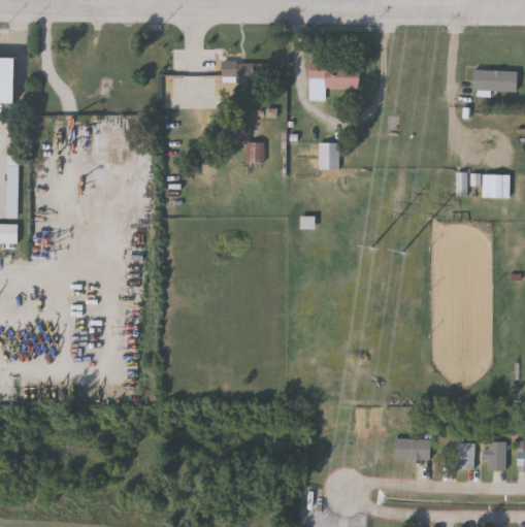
[(14,104),(0,103),(0,58),(14,59),(14,104)]
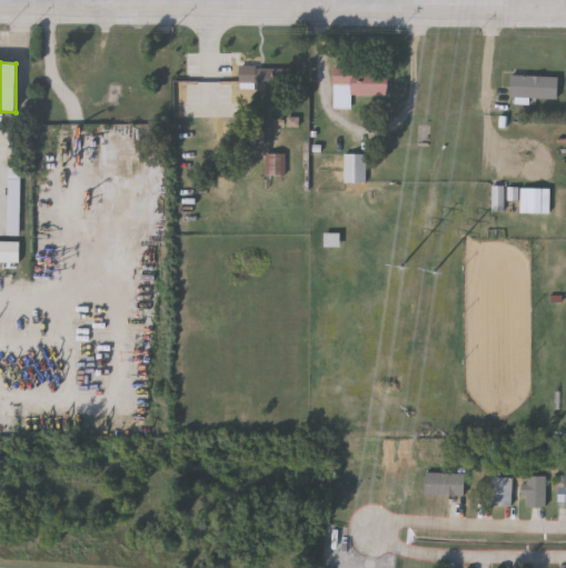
[(237,89),(237,67),(289,67),(289,89),(237,89)]
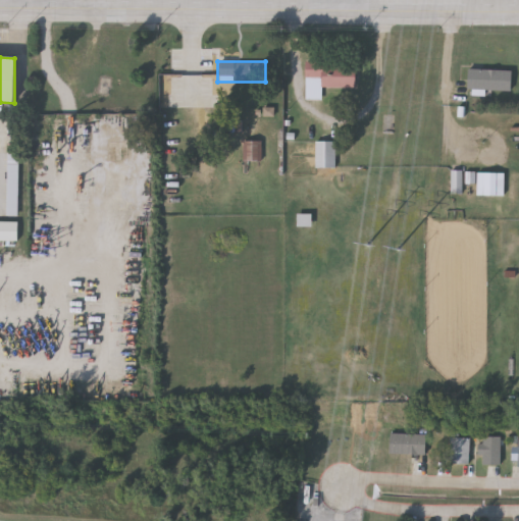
[(320,88),(319,100),(303,100),(303,62),(354,63),(354,89),(320,88)]
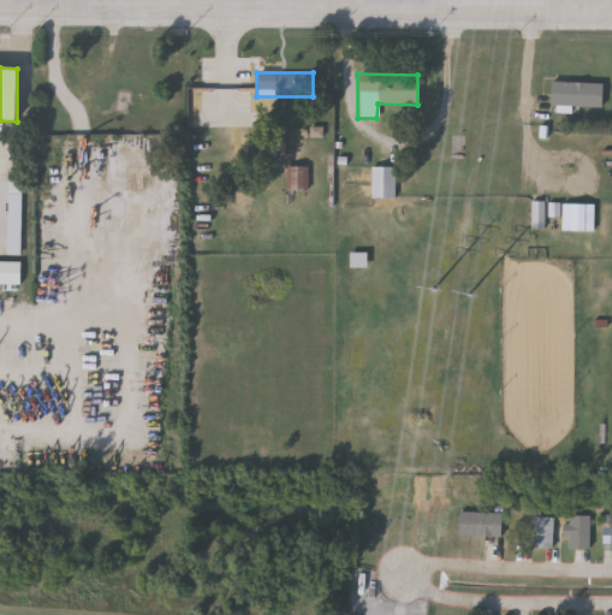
[(569,82),(600,82),(600,104),(545,104),(545,82),(556,82),(556,76),(569,76),(569,82)]
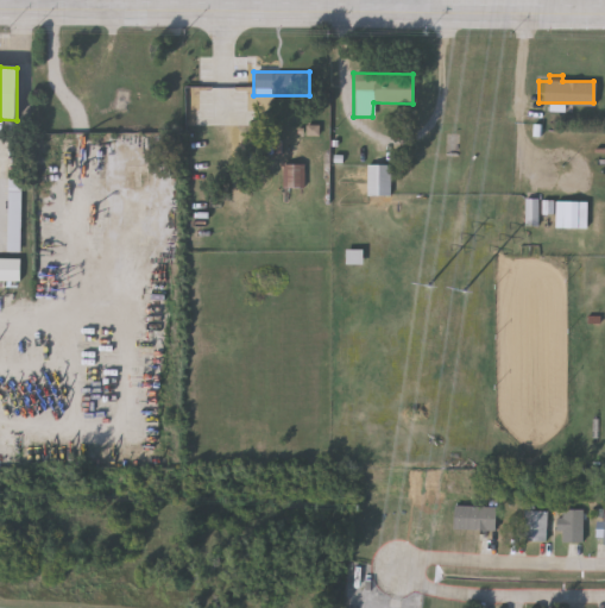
[(301,165),(301,188),(281,188),(281,165),(301,165)]
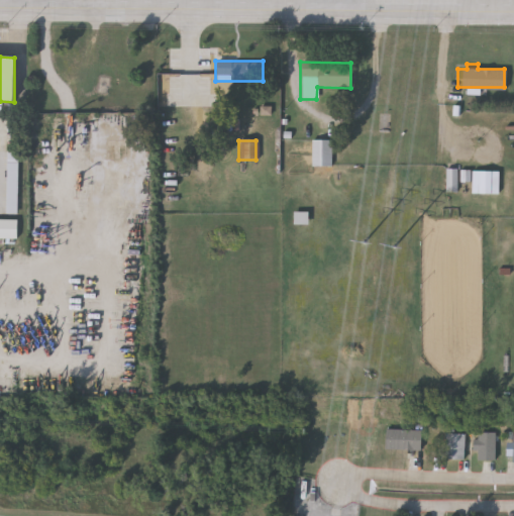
[(308,166),(308,140),(327,140),(327,166),(308,166)]
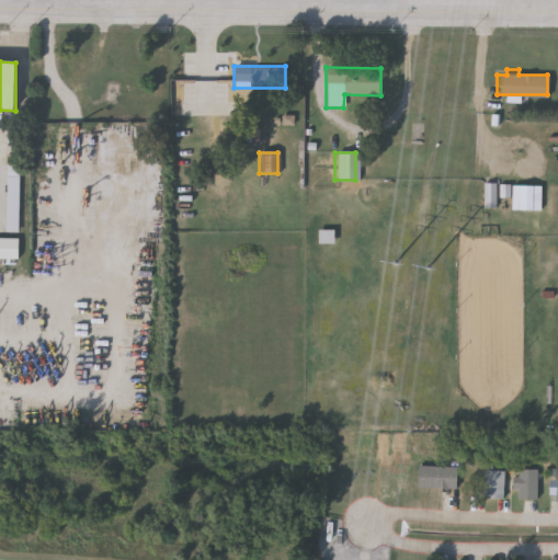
[(7,217),(25,217),(25,173),(7,173),(7,217)]
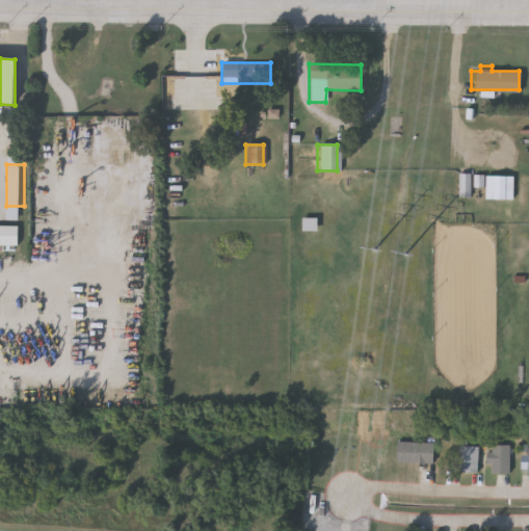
[(466,196),(455,196),(455,174),(466,174),(466,196)]
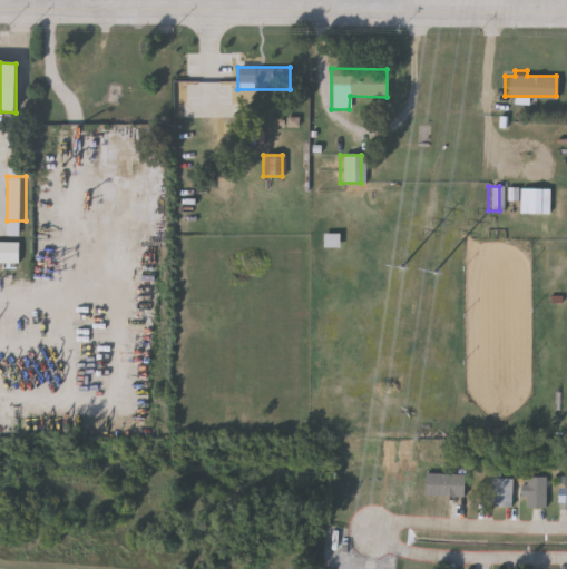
[(25,271),(25,226),(7,226),(7,271),(25,271)]
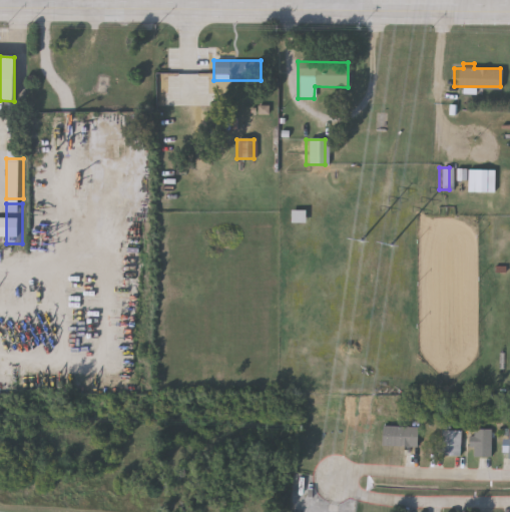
[(382,445),(382,425),(417,425),(417,445),(382,445)]
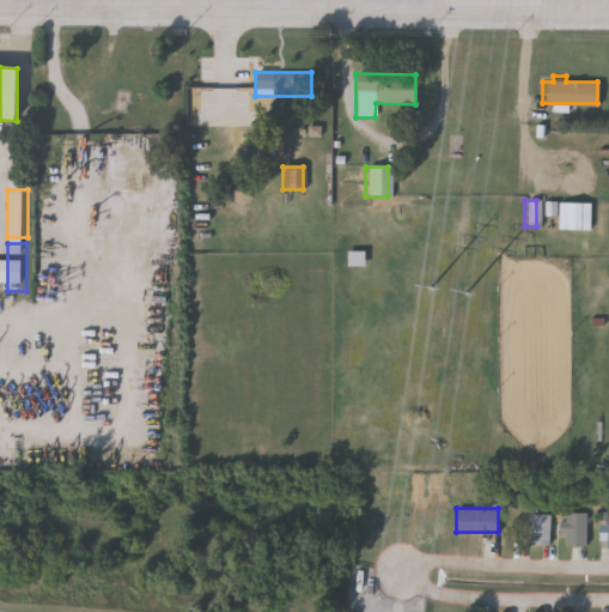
[(566,544),(566,511),(586,511),(586,544),(566,544)]
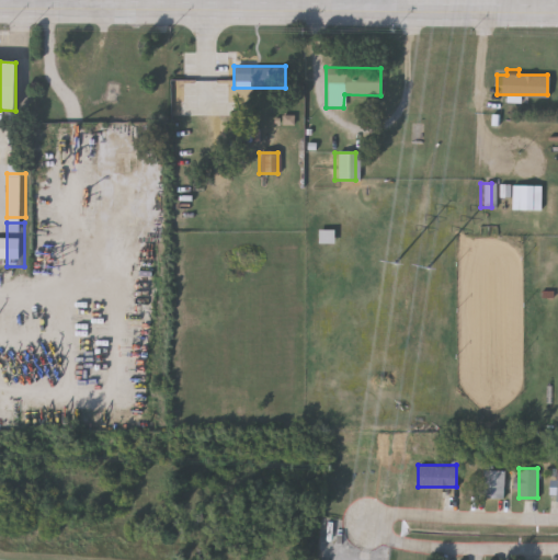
[(484,496),(484,469),(504,469),(504,496),(484,496)]
